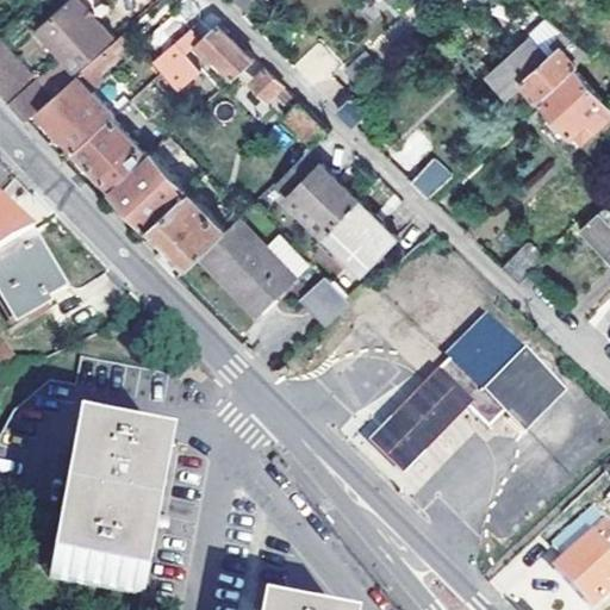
[(69,57),(81,70),(119,35),(104,18),(117,5),(112,0),(68,0),(41,26),(69,57)]
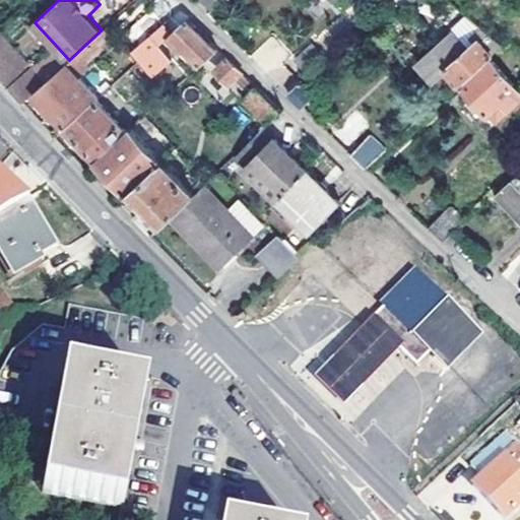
[(205,0),(203,2),(212,11),(223,0),(205,0)]
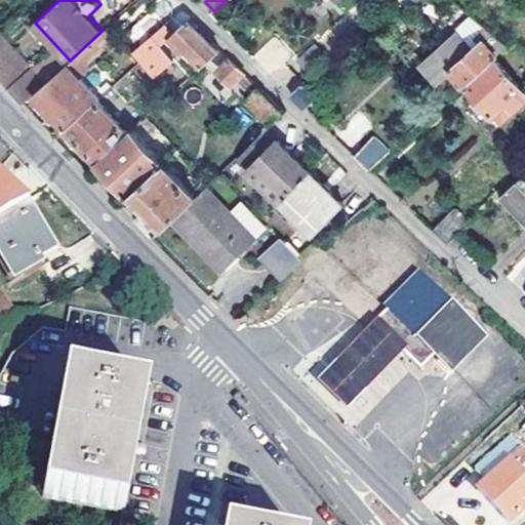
[(457,31),(459,33),(476,49),(494,32),(474,15),(457,31)]
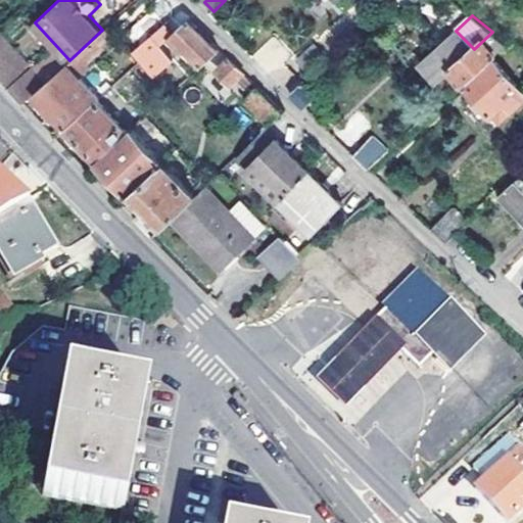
[(152,26),(158,32),(165,25),(159,18),(152,26)]
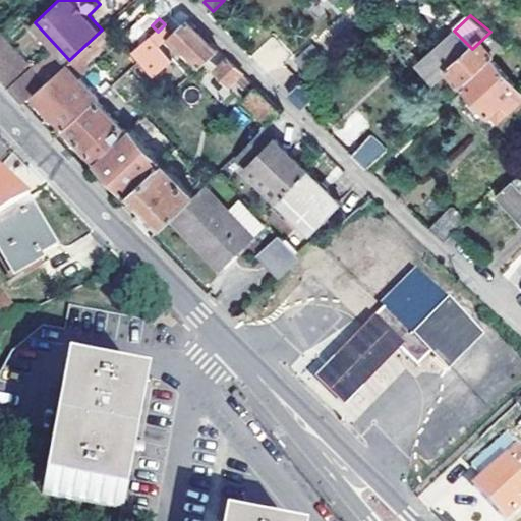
[(170,38),(182,49),(187,54),(191,51),(204,63),(211,56),(219,48),(189,19),(174,34),(170,38)]
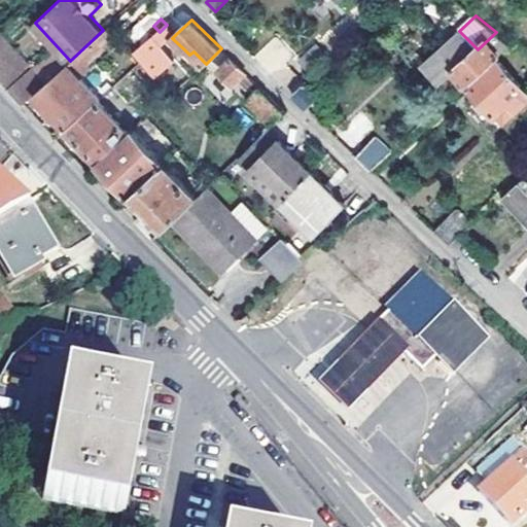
[(160,32),(135,54),(144,63),(154,74),(174,56),(165,44),(172,38),(176,34),(167,25),(160,32)]
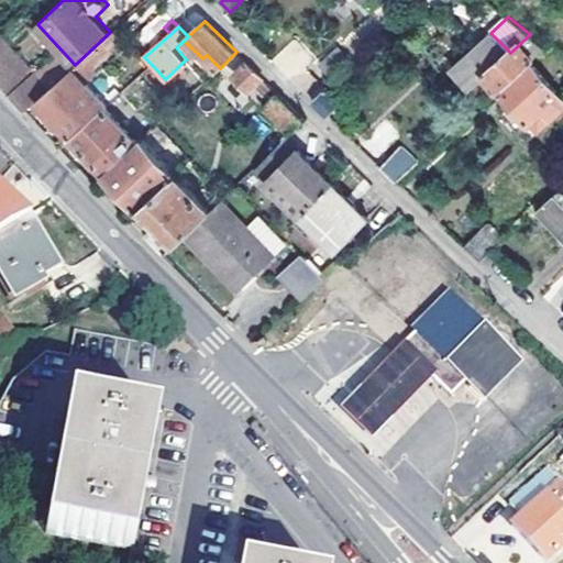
[(138,51),(144,57),(170,34),(164,28),(138,51)]
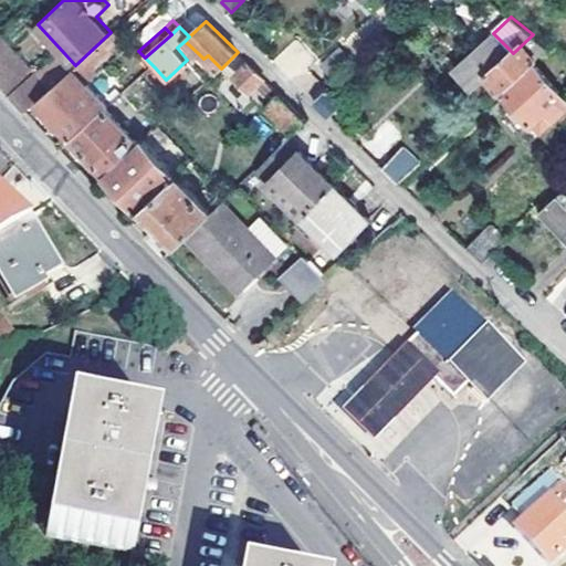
[(504,88),(534,62),(534,61),(548,49),(533,34),(513,53),(495,35),(458,71),(477,91),(492,77),(504,88)]
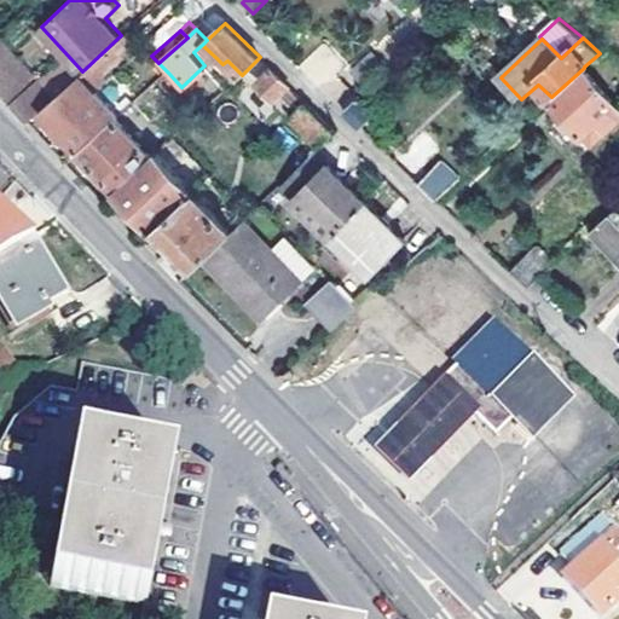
[(53,100),(55,99),(53,98),(41,85),(0,39),(0,92),(28,123),(42,110),(53,100)]
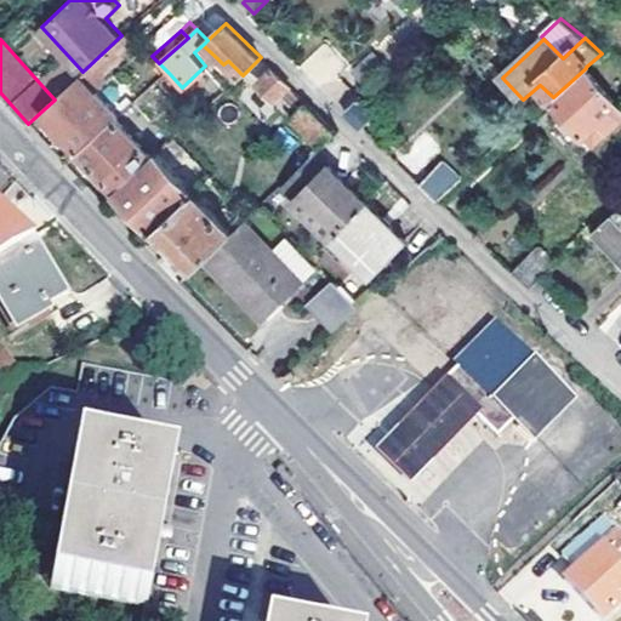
[(208,68),(217,58),(203,45),(194,52),(205,66),(208,68)]
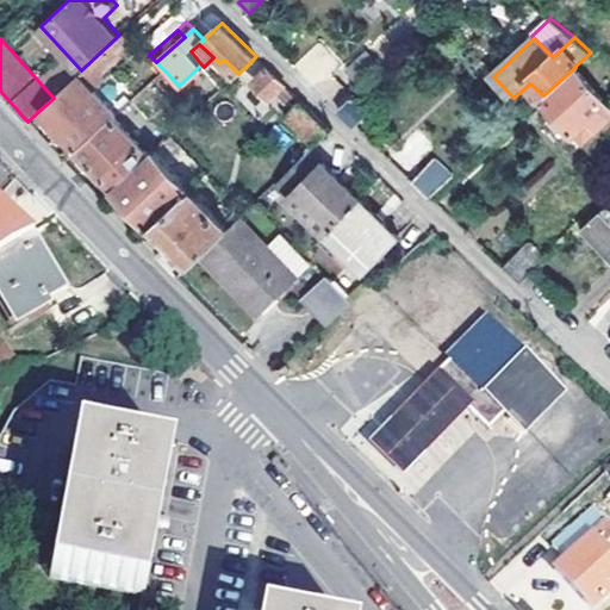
[(256,56),(247,66),(259,78),(254,82),(272,99),(277,94),(287,105),(297,95),(256,56)]
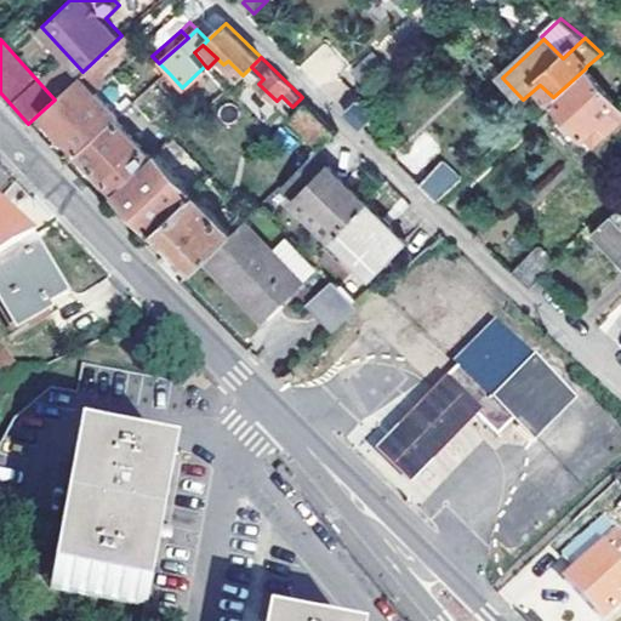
[(53,98),(83,72),(70,58),(41,85),(53,98)]
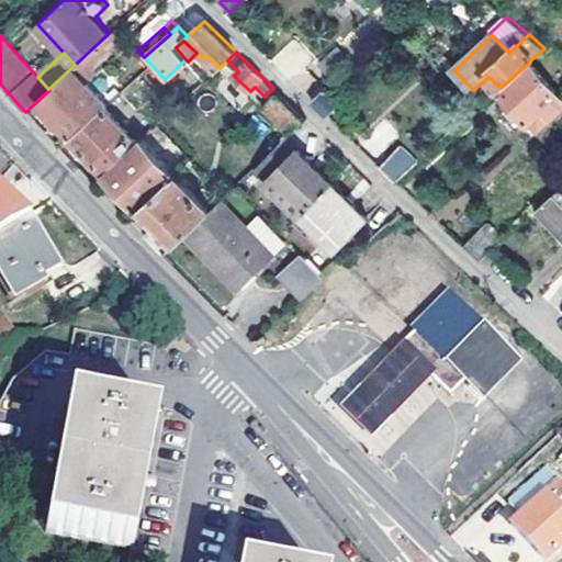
[(546,109),(554,119),(561,111),(561,93),(530,62),(501,88),(531,122),(546,109)]
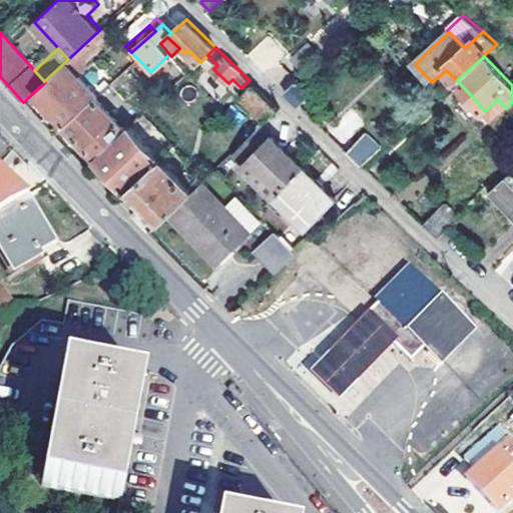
[(67,125),(96,99),(98,98),(77,76),(66,63),(35,91),(47,104),(54,112),(50,115),(56,121),(60,118),(67,125)]
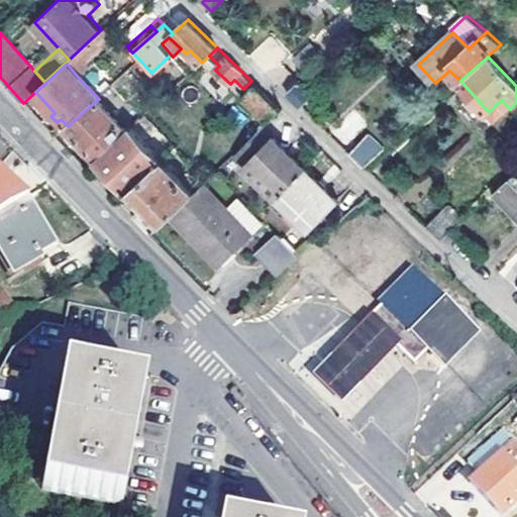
[(288,92),(300,103),(312,92),(300,80),(288,92)]
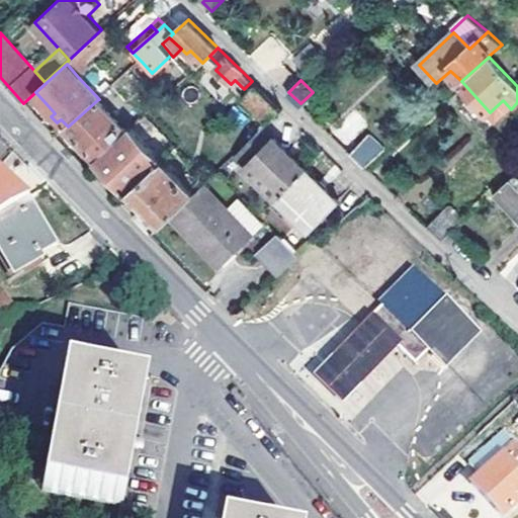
[(257,86),(244,98),(268,122),(281,109),(257,86)]
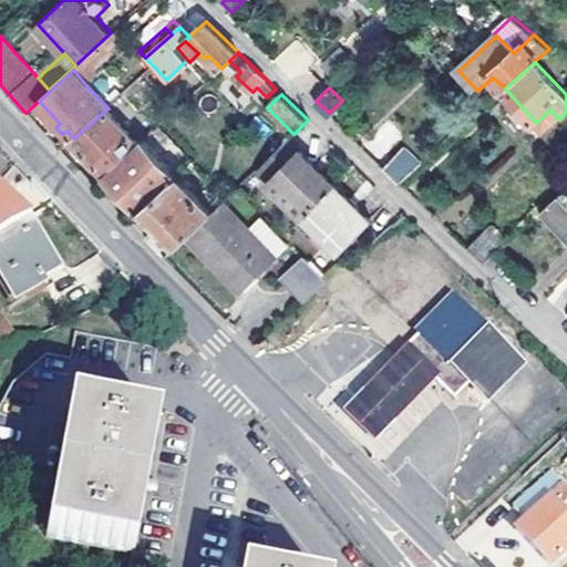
[(106,110),(74,138),(107,175),(140,145),(106,110)]
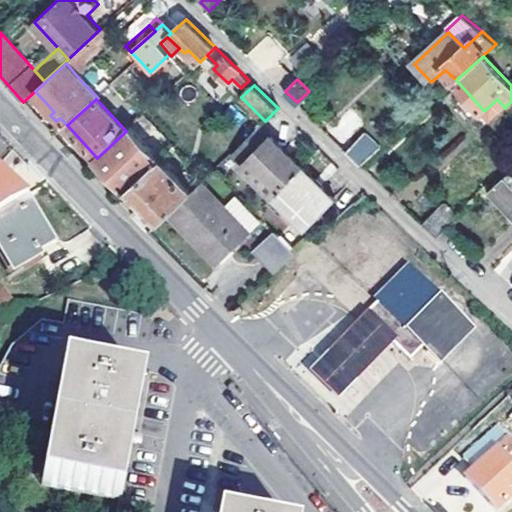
[(492,119),(505,108),(497,99),(484,111),(492,119)]
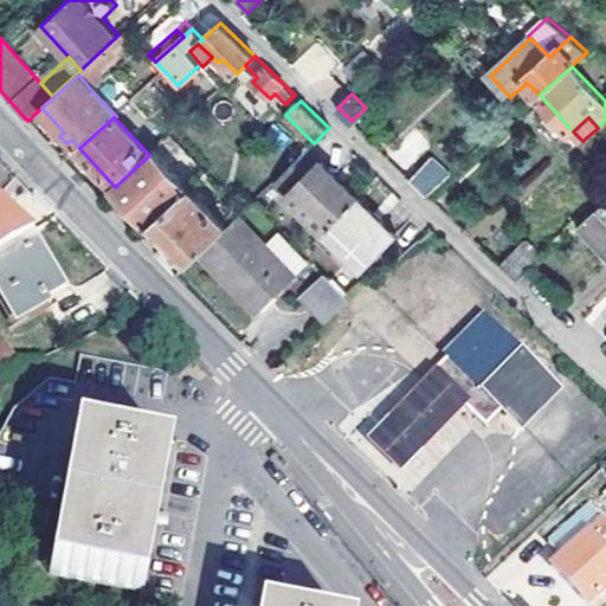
[(296,187),(288,197),(326,233),(360,198),(309,148),(283,173),(296,187)]
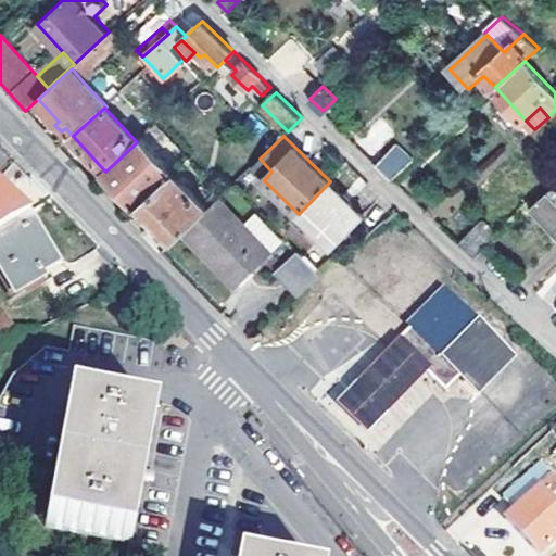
[(137,142),(105,172),(138,206),(175,172),(142,137),(137,142)]
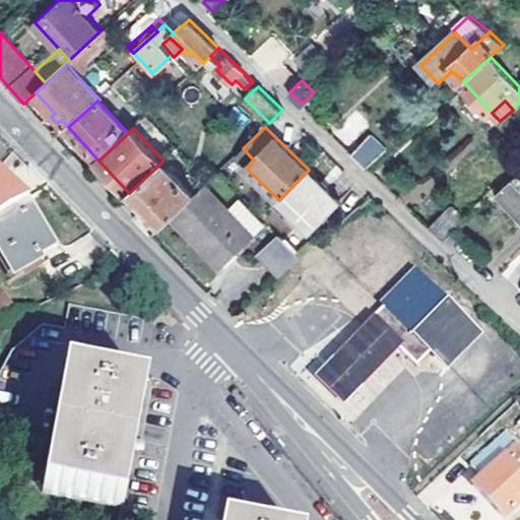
[(373,134),(353,153),(368,168),(389,149),(373,134)]
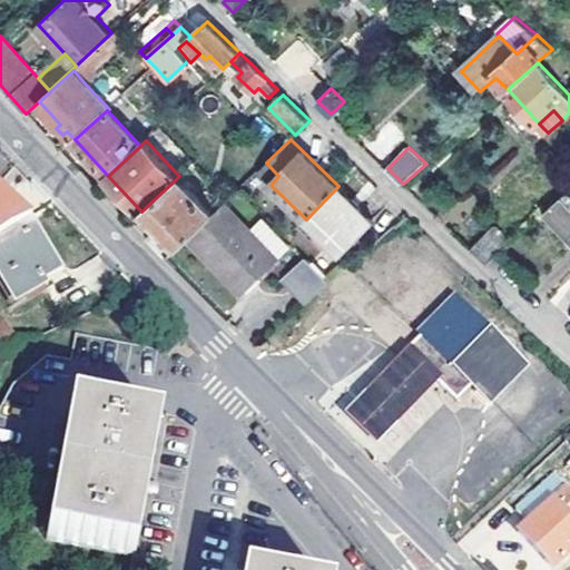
[(257,172),(271,185),(278,176),(266,163),(257,172)]
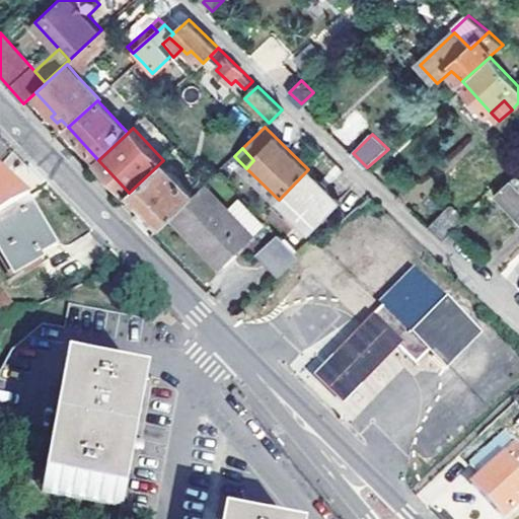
[(163,160),(129,193),(143,208),(135,217),(138,220),(152,234),(171,217),(195,194),(163,160)]
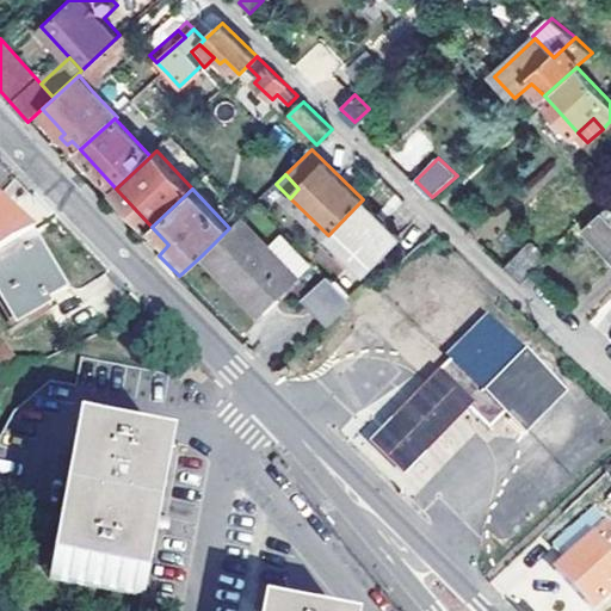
[(363,199),(328,235),(366,273),(401,238),(363,199)]
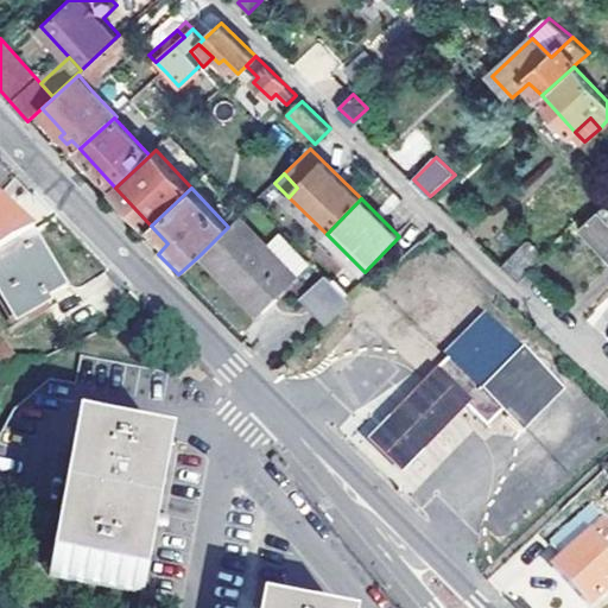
[(607,214),(601,208),(581,226),(607,253),(607,214)]
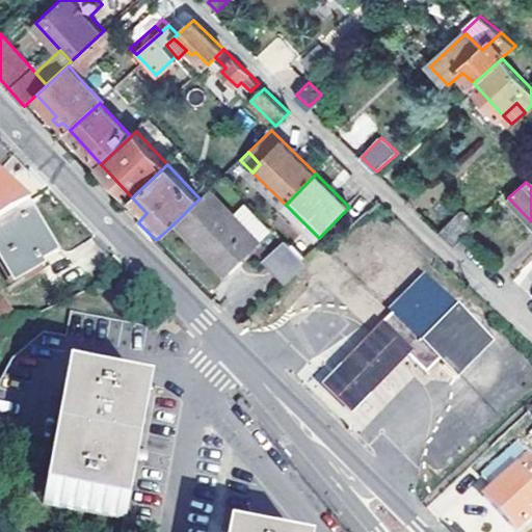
[(200,198),(176,222),(197,246),(202,242),(229,271),(257,241),(209,189),(200,198)]
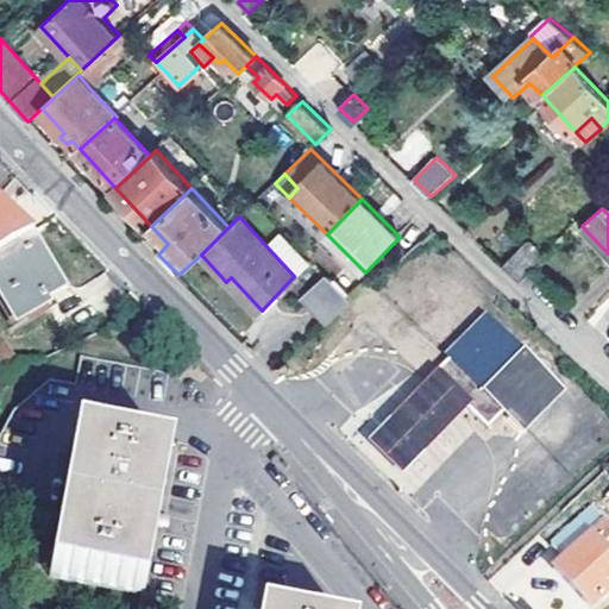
[(0,253),(0,295),(13,318),(66,290),(35,236),(0,253)]
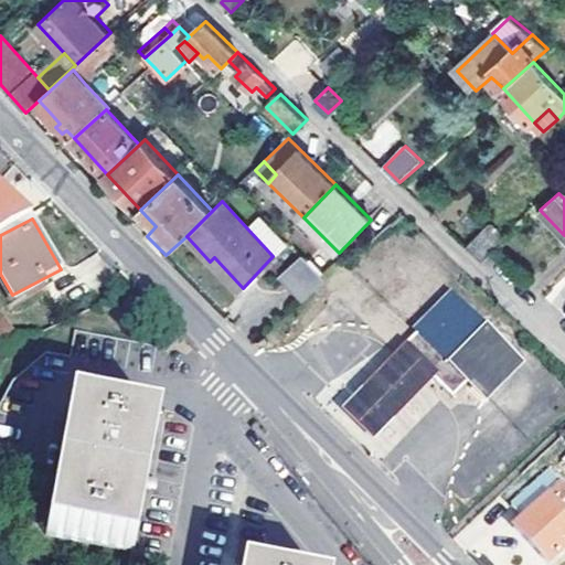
[(508,241),(491,225),(469,247),(484,262),(508,241)]
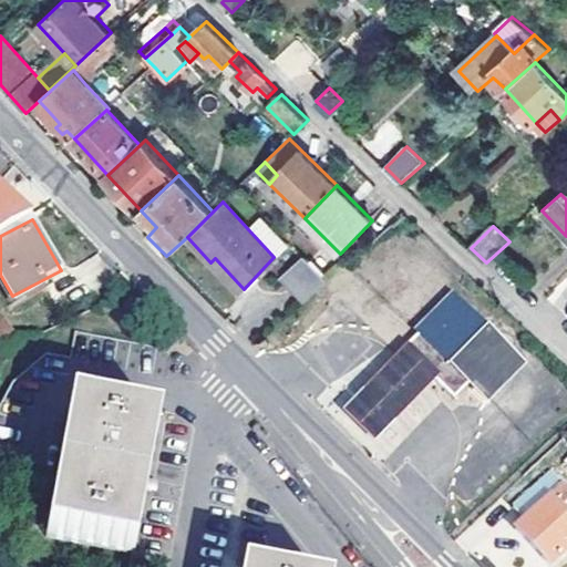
[(302,254),(279,276),(302,298),(327,278),(302,254)]
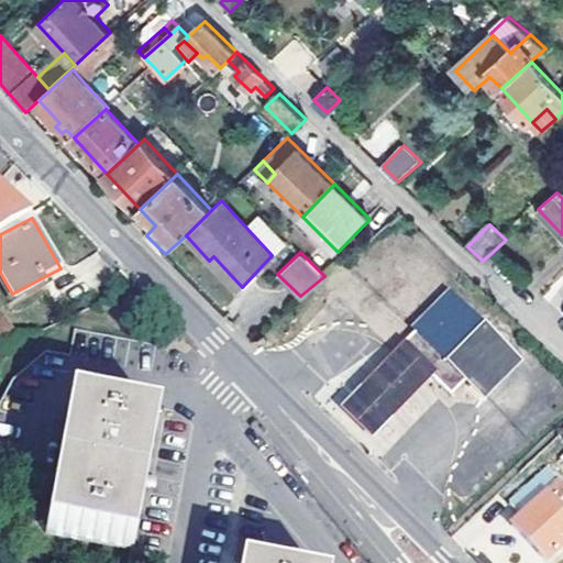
[(401,350),(435,384),(455,403),(471,387),(485,400),(518,364),(450,298),(401,350)]
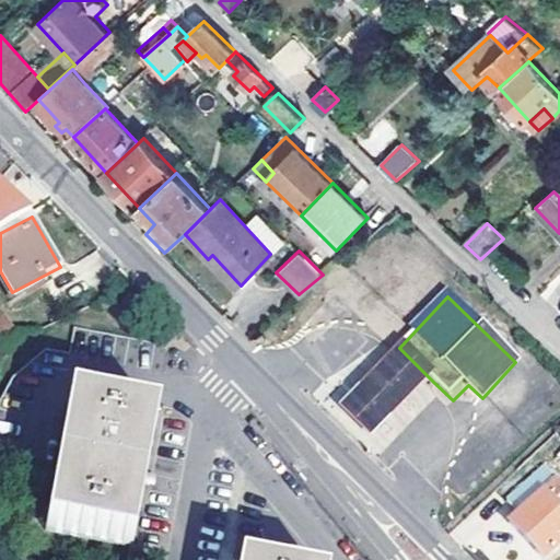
[(1,308),(0,308),(0,347),(18,340),(1,308)]
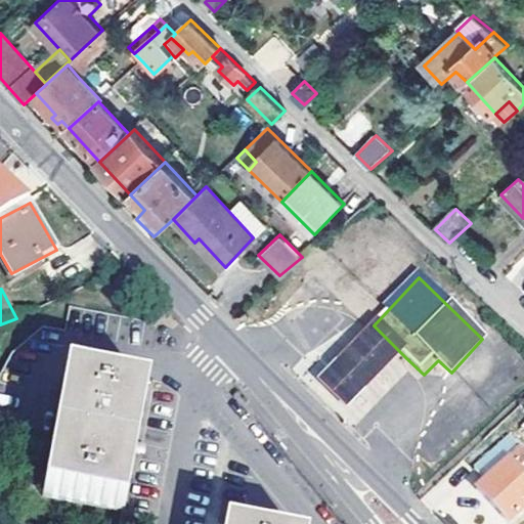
[(350,413),(405,357),(374,325),(318,384),(350,413)]
